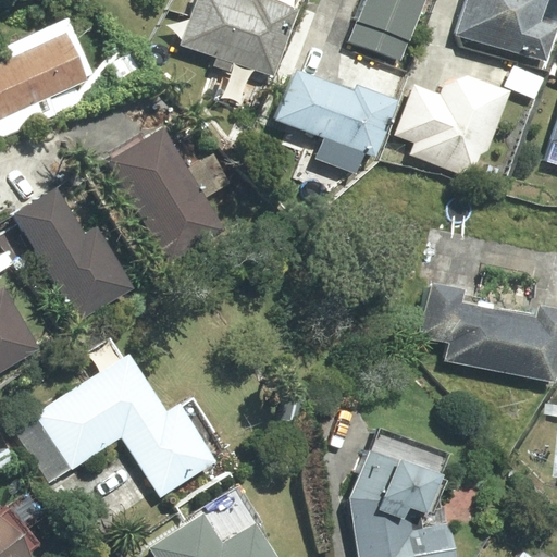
[(210,98),(250,112),(264,71),(274,75),(301,0),(255,0),(254,3),(244,0),(199,0),(184,44),(224,58),(210,98)]
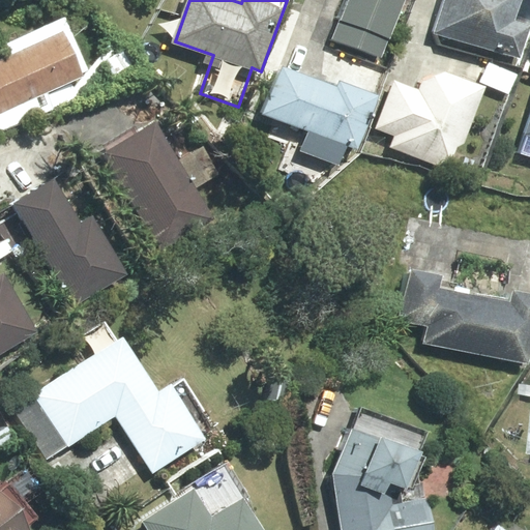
[(404,0),(350,0),(335,39),(382,57),(404,0)]
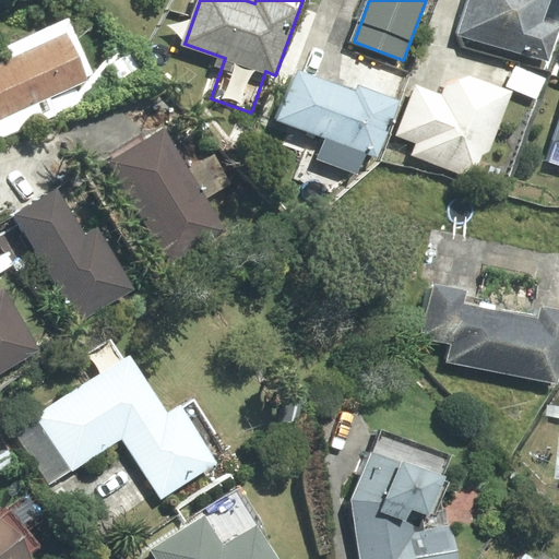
[(558,0),(471,0),(461,34),(549,61),(558,30),(558,0)]
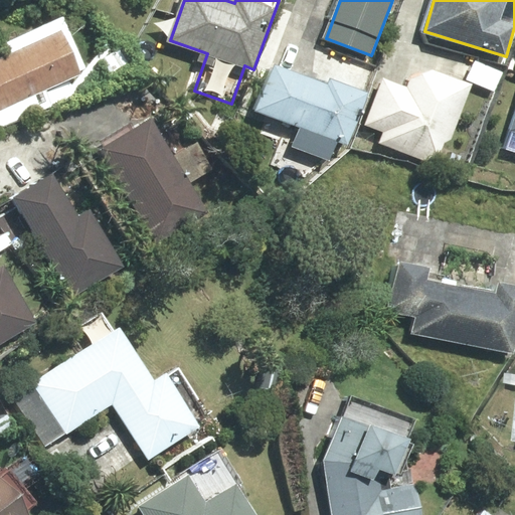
[(0,119),(3,127),(76,94),(70,79),(89,70),(64,15),(1,43),(7,56),(0,59),(0,119)]
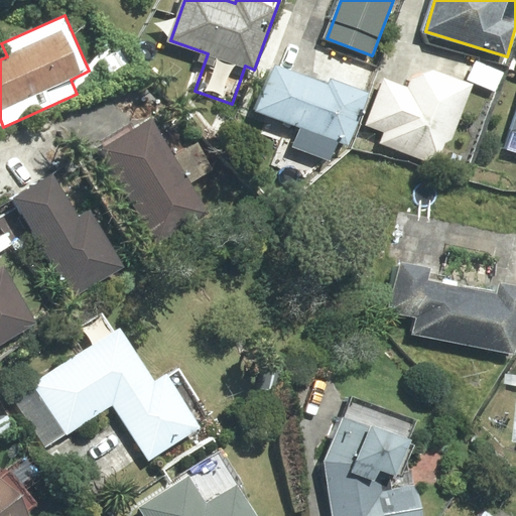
[(476,60),(468,79),(495,91),(503,73),(476,60)]
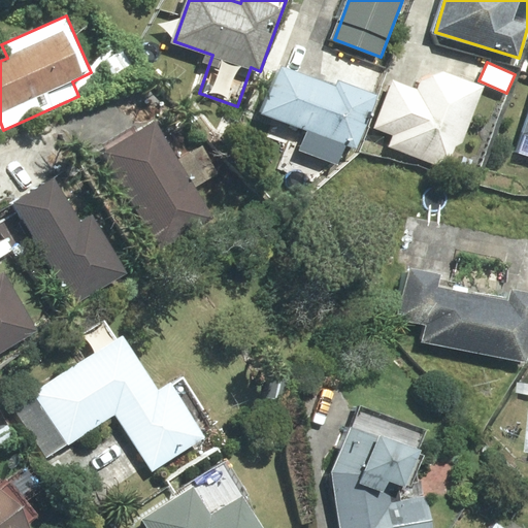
[(355,146),(374,96),(339,83),(337,88),(281,66),(263,113),(306,130),(299,150),(337,165),(345,142),(355,146)]
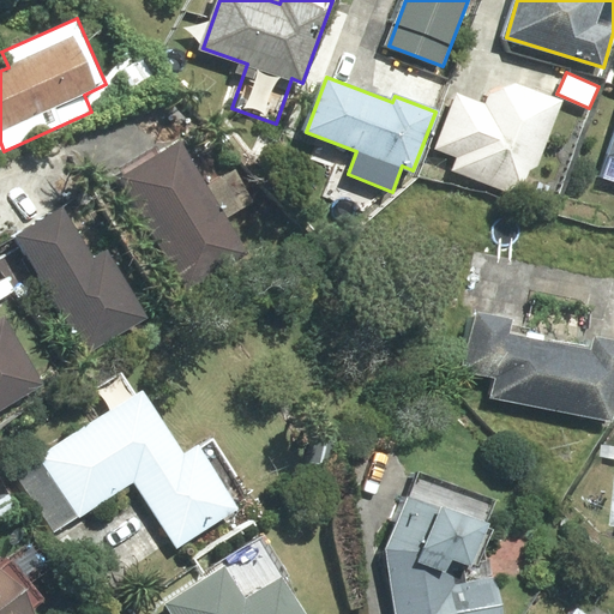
[(536,167),(563,101),(515,83),(489,96),(486,104),(458,94),(437,148),(459,157),(455,169),(519,194),(529,170),(536,167)]
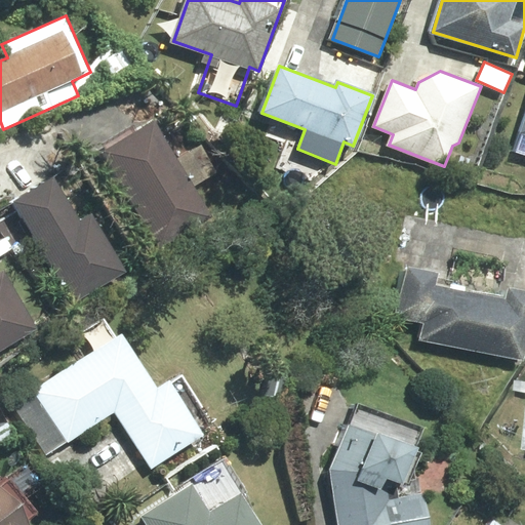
[(217,172),(200,144),(177,157),(155,121),(103,152),(159,246),(210,215),(193,188),(217,172)]
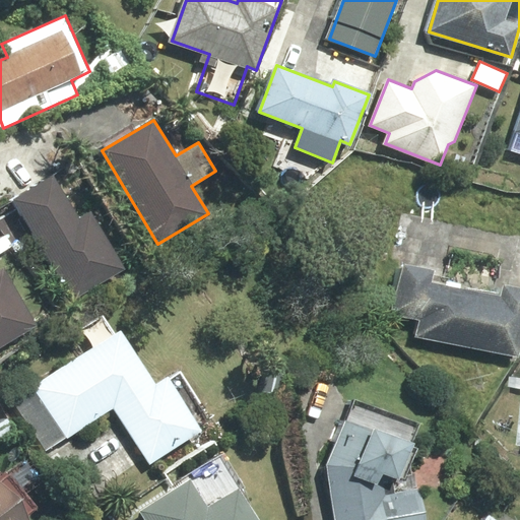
[(519,120),(511,148),(519,151),(519,120)]
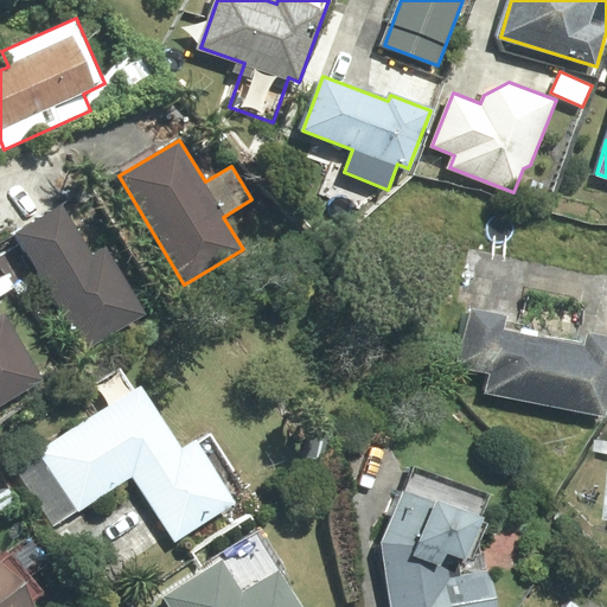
[(93,256),(63,206),(16,235),(85,350),(146,314),(106,248),(93,256)]
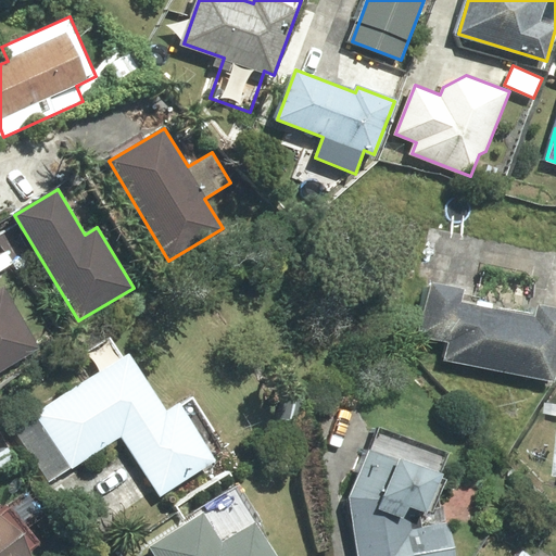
[(464,290),(432,283),(420,337),(451,343),(447,358),(555,382),(555,376),(555,310),(540,306),(538,319),(460,303),(464,290)]
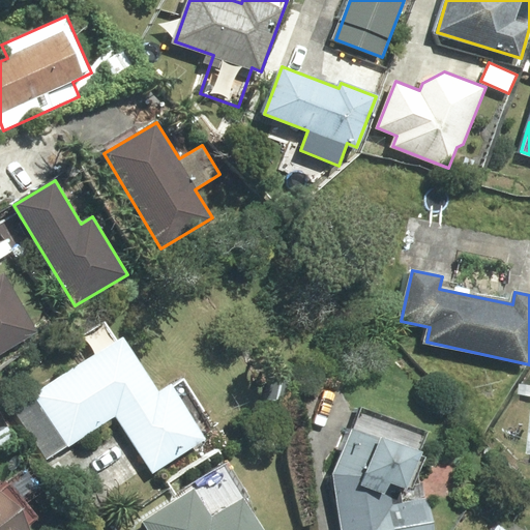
[(0,276),(0,354),(38,331),(3,274),(0,276)]
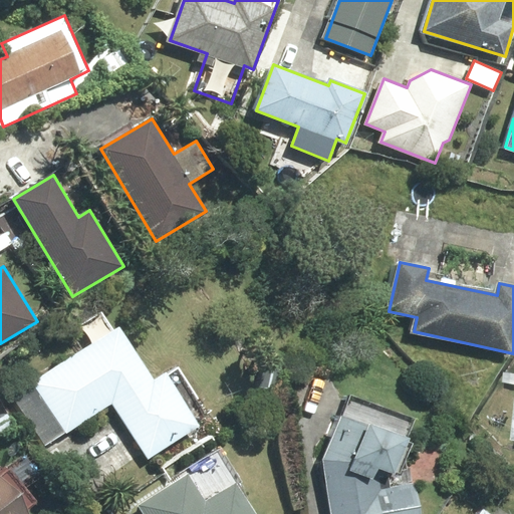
[(146,380),(114,330),(8,398),(39,448),(107,405),(126,434),(144,461),(197,427),(162,370),(146,380)]
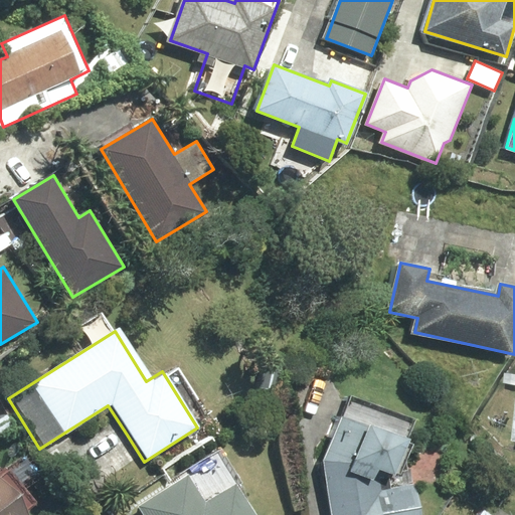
[(352,423),(330,414),(326,426),(315,457),(325,514),(412,514),(407,483),(384,487),(382,481),(405,428),(356,414),(352,423)]
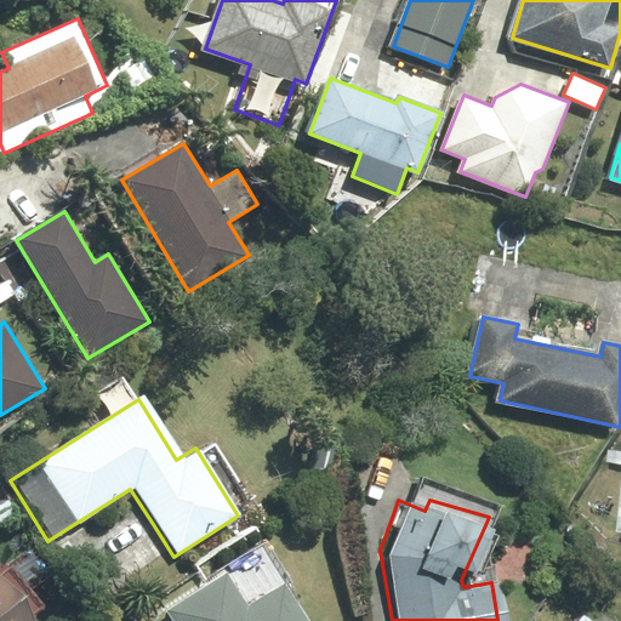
[(301,620),(251,546),(158,609),(166,620),(301,620)]
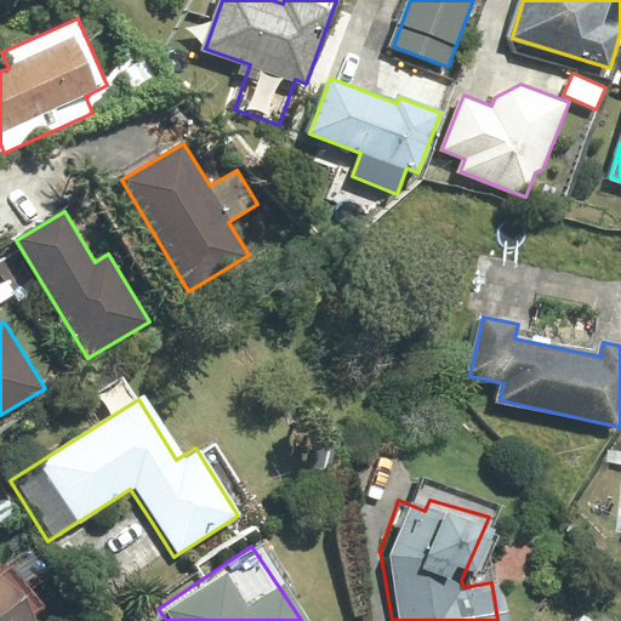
[(0,620),(21,620),(20,619),(33,608),(22,596),(0,570),(0,620)]
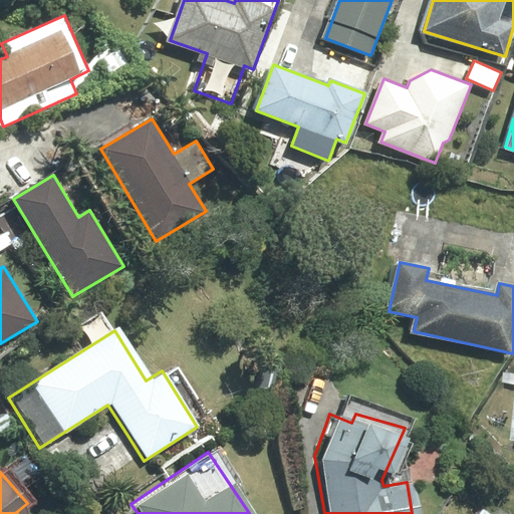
All buildings are outlined.
